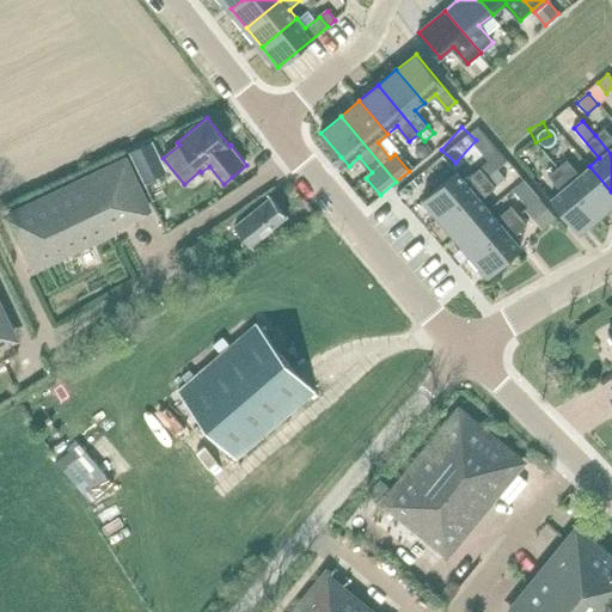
[(611,136),(604,128),(595,135),(611,154),(611,136)]
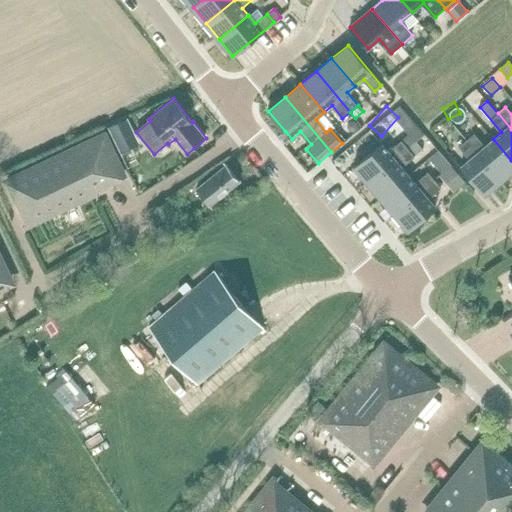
[(128,116),(110,125),(121,150),(140,142),(128,116)]
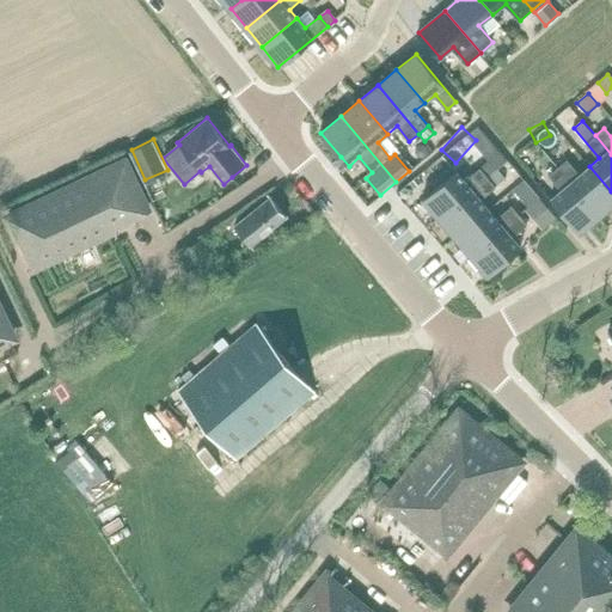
[(414,153),(417,157),(422,157),(426,154),(426,150),(422,146),(417,145),(414,148),(414,153)]
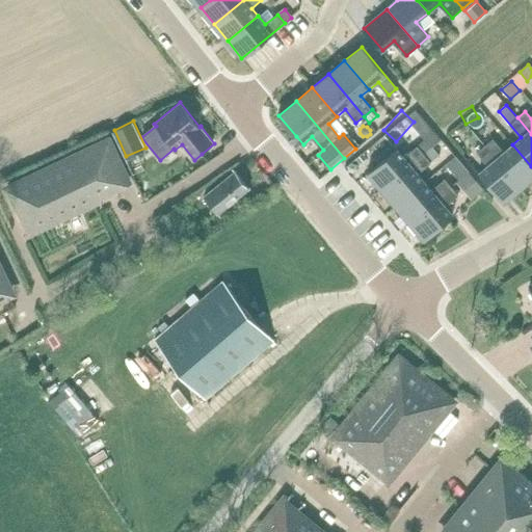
[(130,184),(134,183),(110,135),(2,186),(4,192),(6,191),(27,232),(24,233),(26,238),(103,202),(102,198),(131,185),(130,184)]
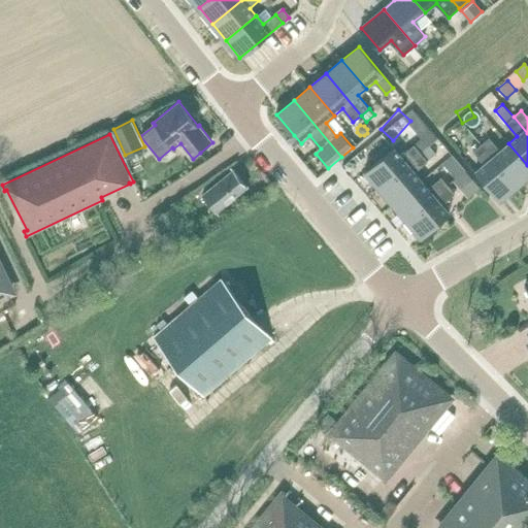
[(294,135),(287,140),(294,149),(301,143),(294,135)]
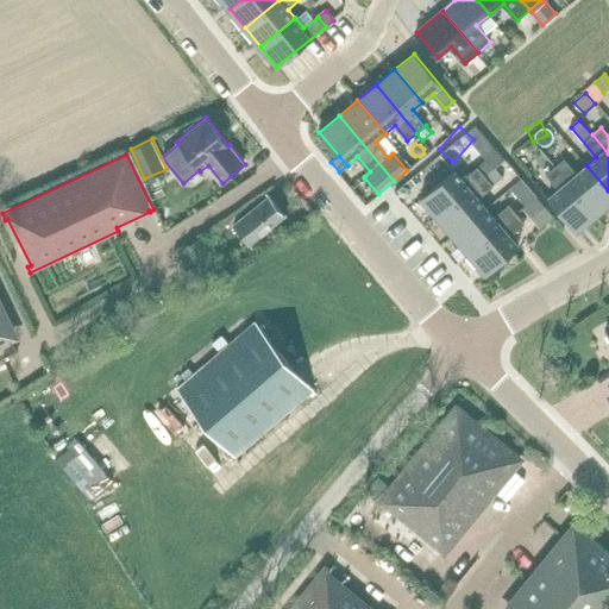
[(608,203),(608,190),(586,165),(577,175),(565,158),(556,167),(597,214),(608,203)]
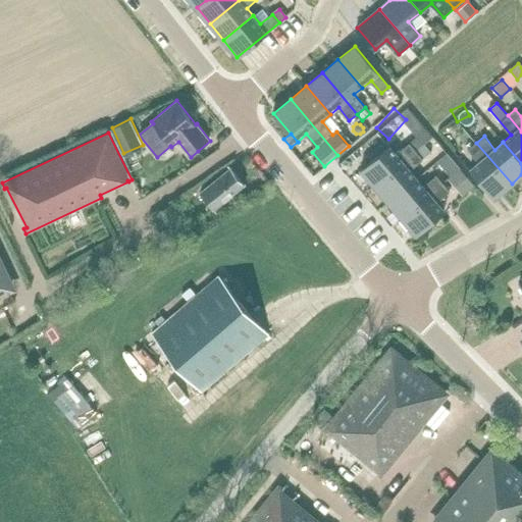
[(418,138),(410,144),(416,152),(424,145),(418,138)]
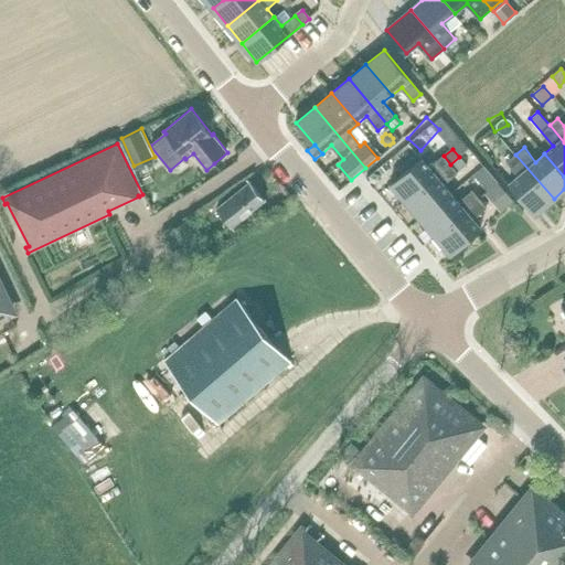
[(535,214),(554,199),(515,155),(507,161),(519,176),(509,183),(535,214)]
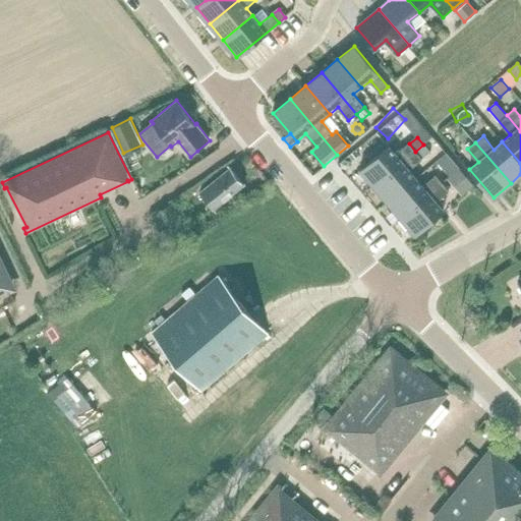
[(374,186),(415,152),(409,143),(396,155),(389,146),(360,170),(374,186)]
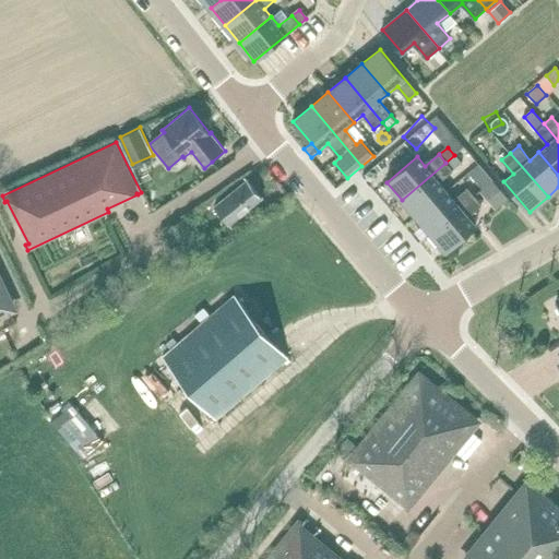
[(454,155),(445,163),(452,170),(461,163),(454,155)]
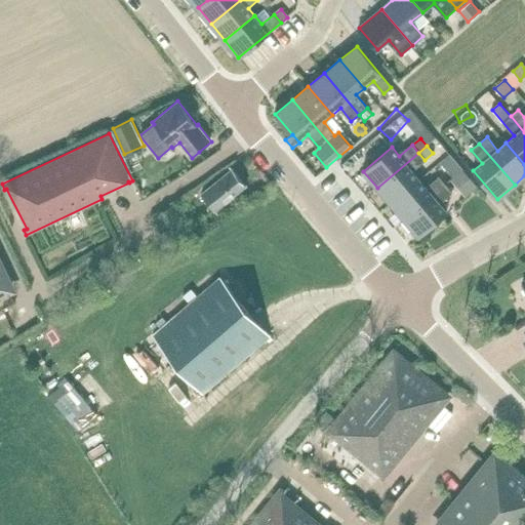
[(412,171),(426,161),(425,160),(418,153),(377,188),(391,204),(419,179),(412,171)]
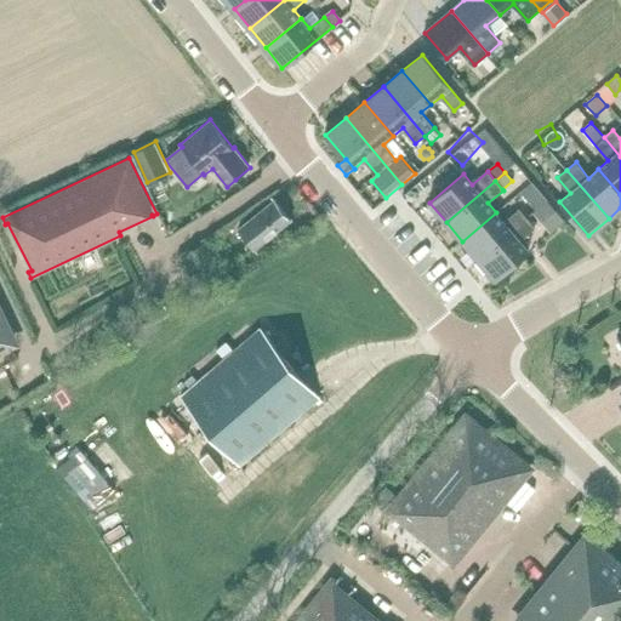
[(292,221),(285,212),(274,199),(237,229),(255,250),(292,221)]
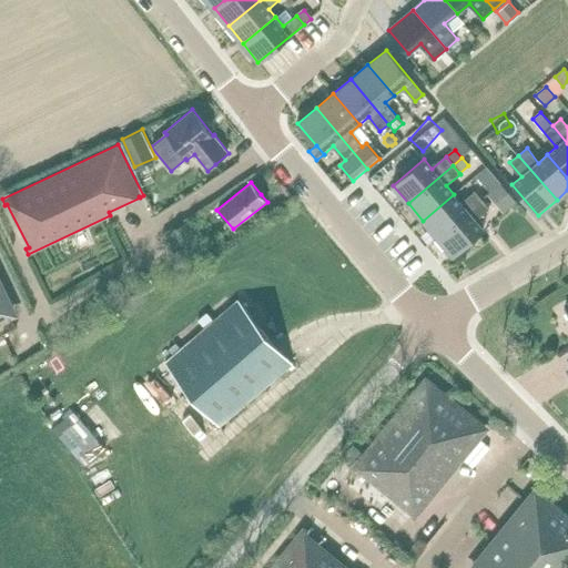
[(501,184),(488,195),(504,213),(517,202),(501,184)]
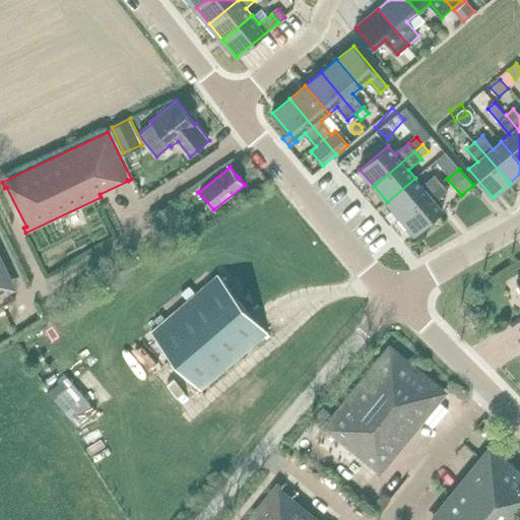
[(400,217),(442,183),(436,175),(423,186),(415,178),(387,202),(400,217)]
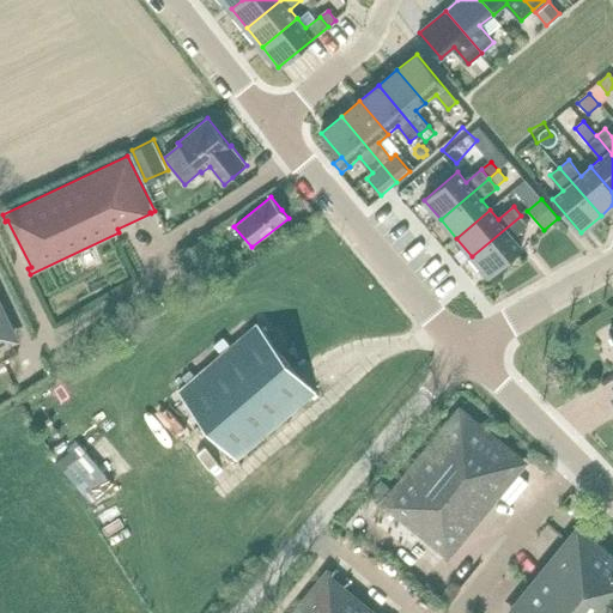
[(521,216),(472,256),(487,277),(522,248),(513,237),(528,224),(521,216)]
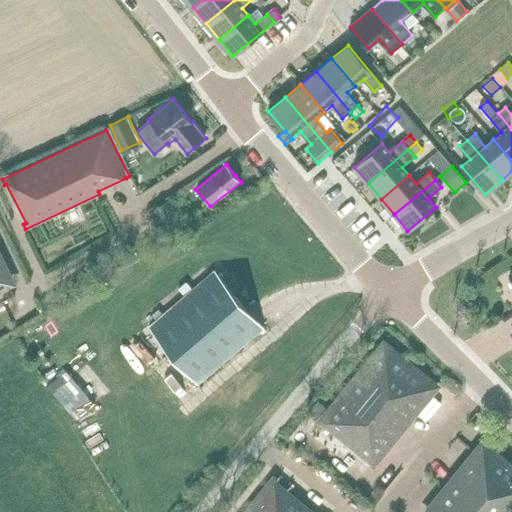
[(0,248),(0,288),(11,284),(12,287),(17,284),(0,248)]
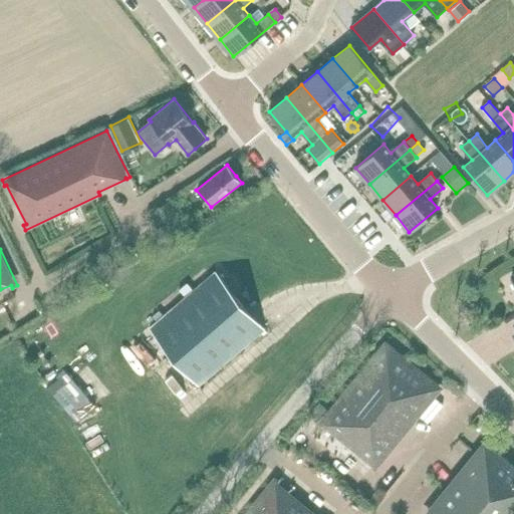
[(151,327),(199,386),(265,329),(216,271),(151,327)]
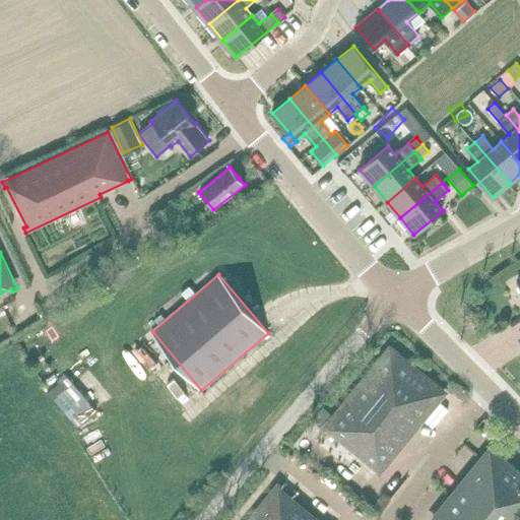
[(379,470),(443,392),(391,349),(327,428),(379,470)]
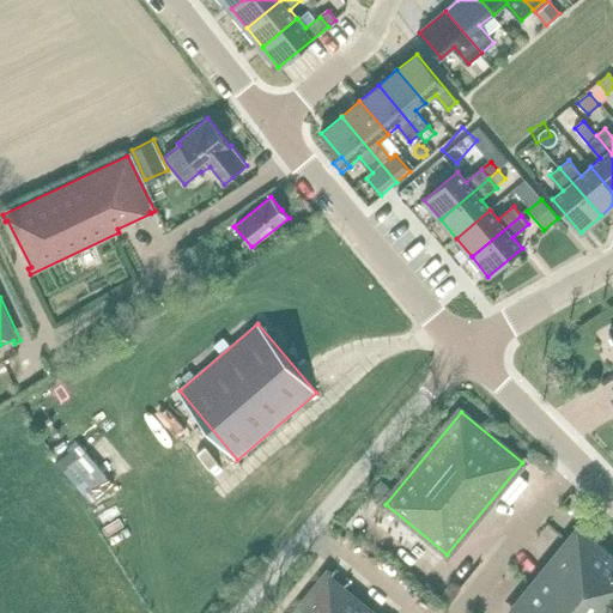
[(78,444),(58,461),(84,492),(104,475),(78,444)]
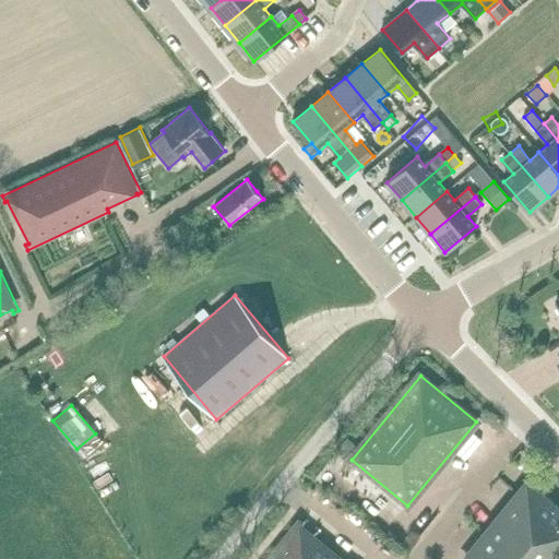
[(558,558),(558,510),(527,485),(466,558),(558,558)]
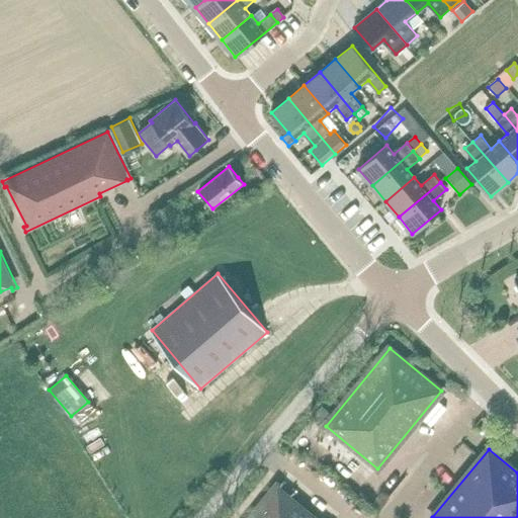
[(317,517),(278,486),(251,517),(317,517)]
